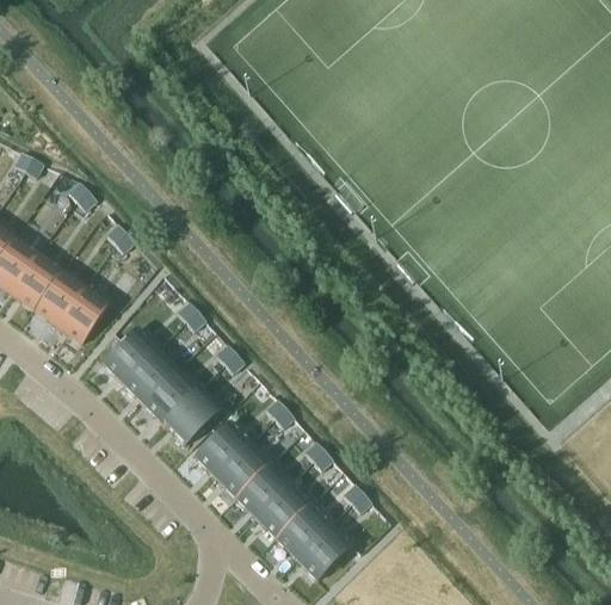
[(20,152),(13,166),(24,171),(31,158),(20,152)]
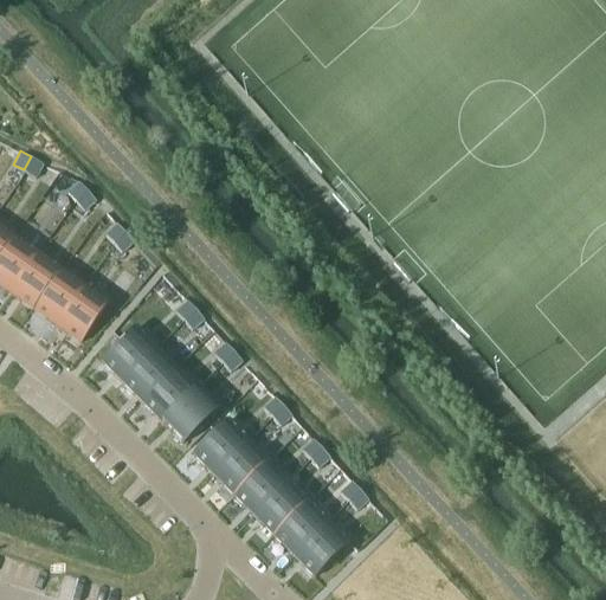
[(31,156),(24,169),(34,175),(42,162),(31,156)]
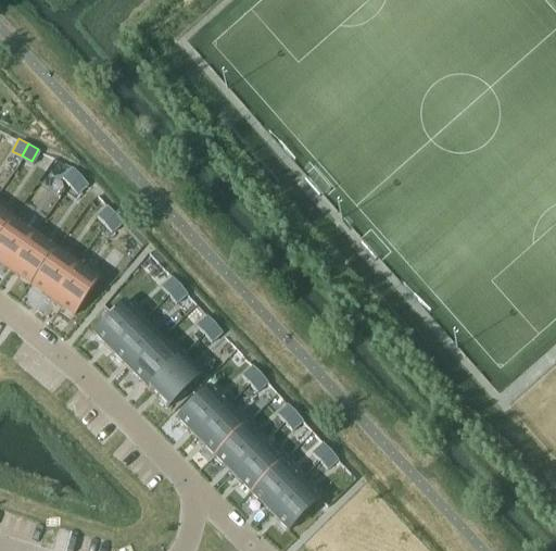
[(73,164),(63,174),(71,182),(80,173),(73,164)]
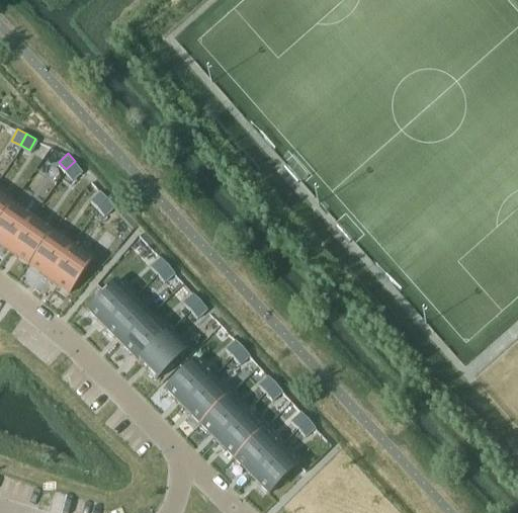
[(75,161),(66,169),(73,177),(82,169),(75,161)]
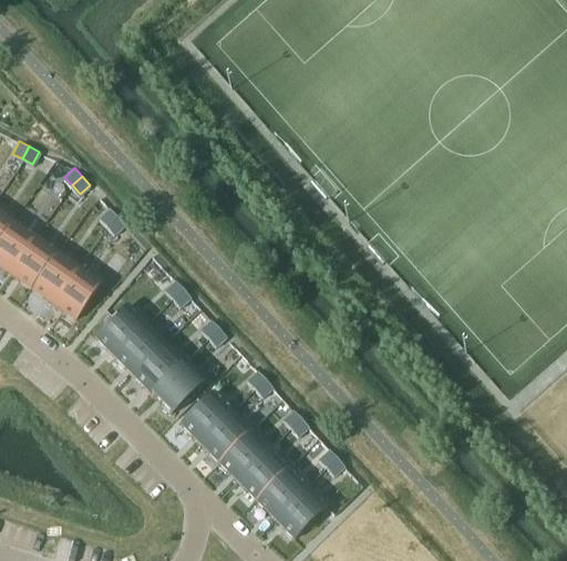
[(0,206),(0,236),(14,217),(0,206)]
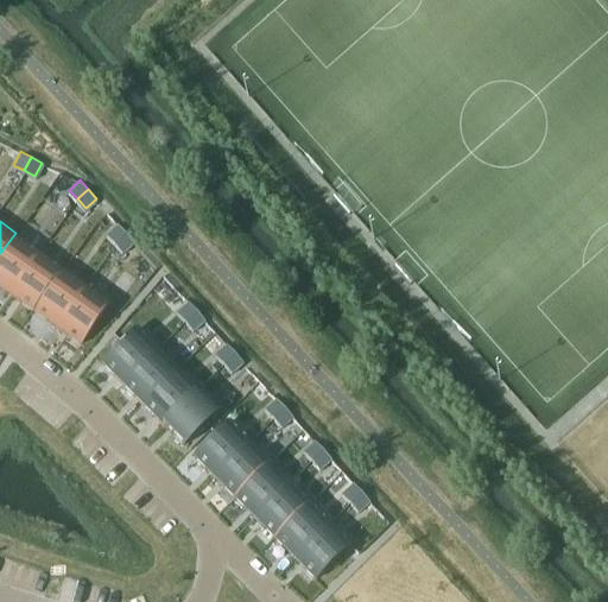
[(118,222),(107,232),(114,241),(126,230),(118,222)]
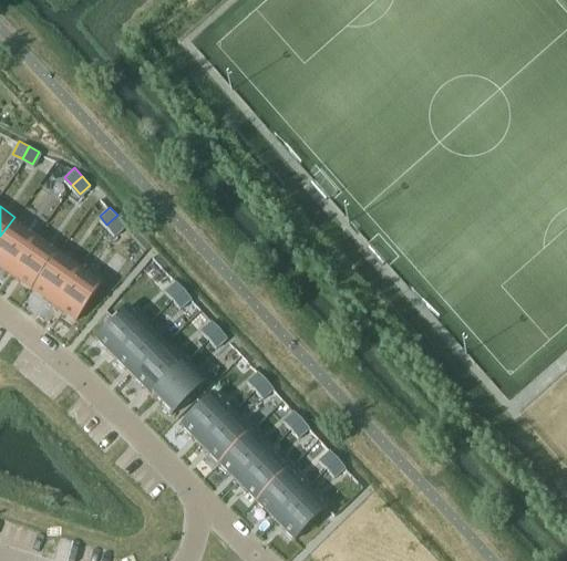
[(117,215),(106,225),(114,232),(125,224),(117,215)]
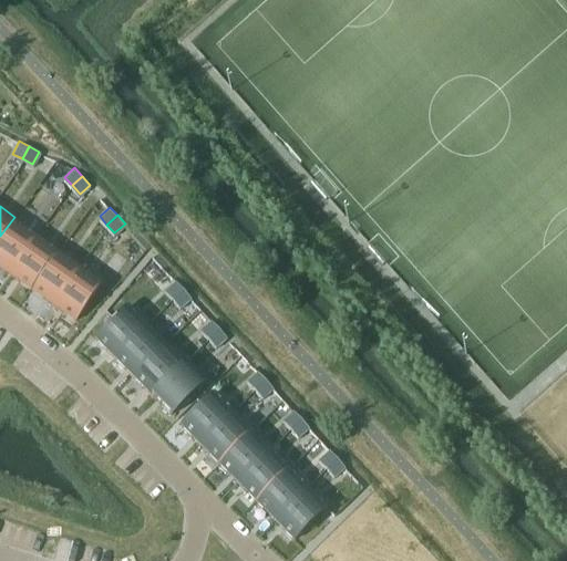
[(14,217),(0,236),(0,263),(9,270),(37,232),(14,217)]
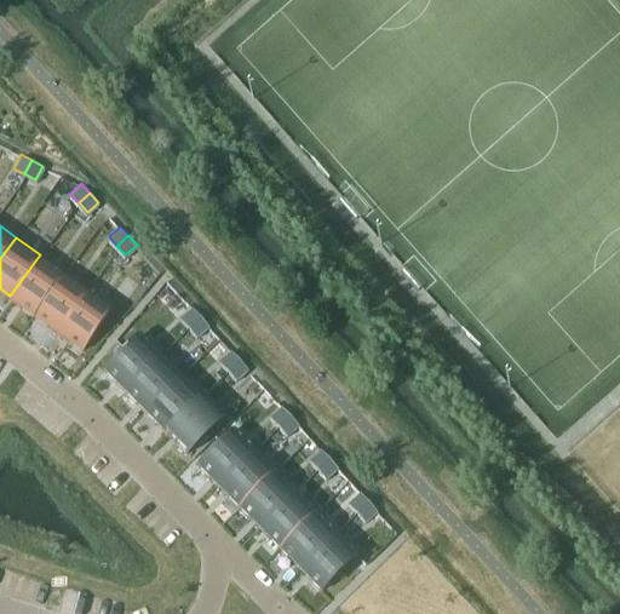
[(40,254),(10,296),(34,313),(63,271),(40,254)]
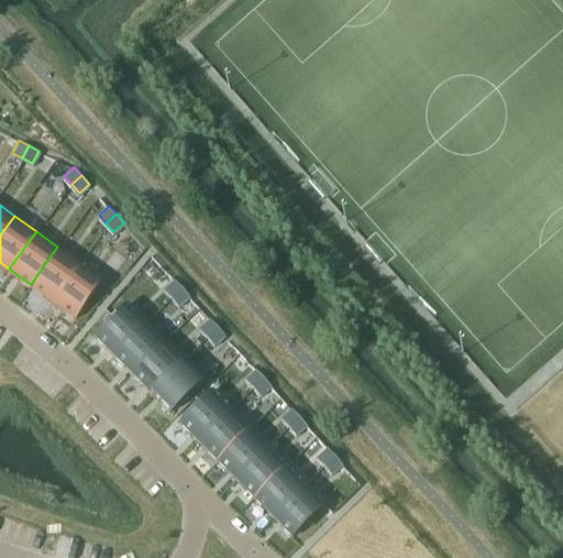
[(57,247),(31,284),(52,299),(79,262),(57,247)]
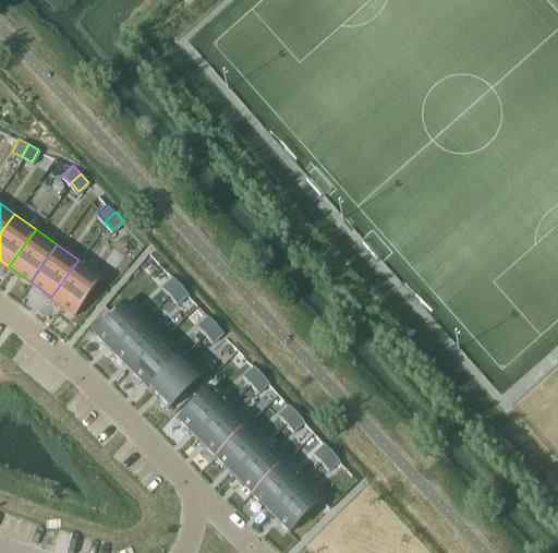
[(79,260),(51,297),(74,312),(100,275),(79,260)]
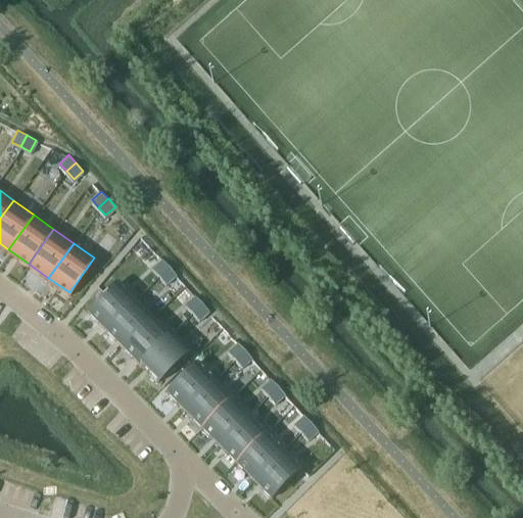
[(161,257),(152,267),(158,274),(169,266),(161,257)]
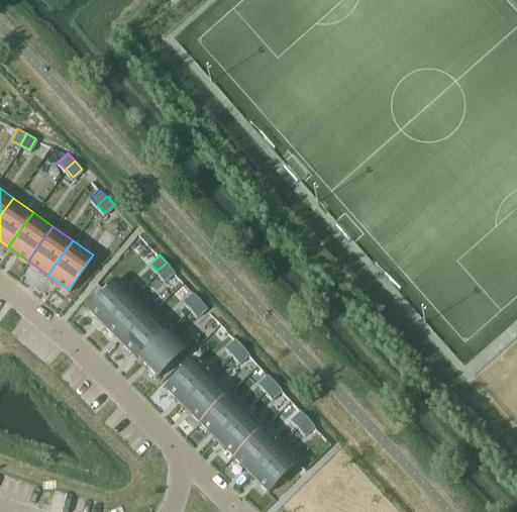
[(167,263),(157,271),(164,279),(174,271),(167,263)]
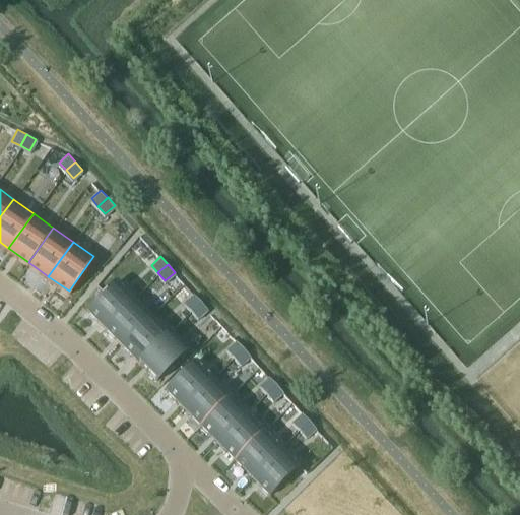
[(117,277),(87,307),(105,325),(135,296),(117,277)]
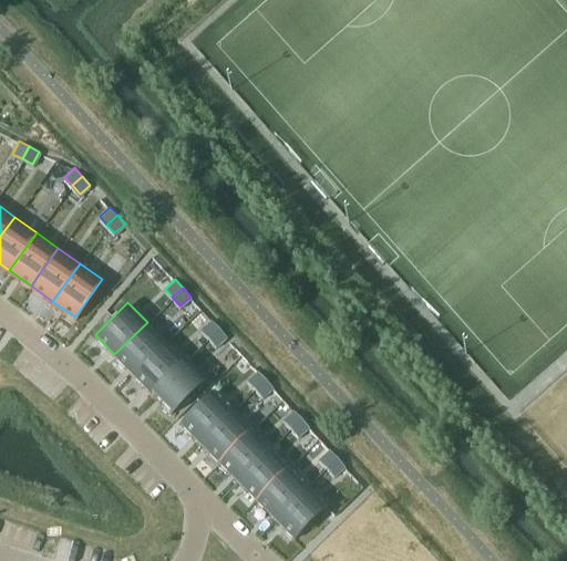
[(210,319),(200,328),(208,336),(218,326),(210,319)]
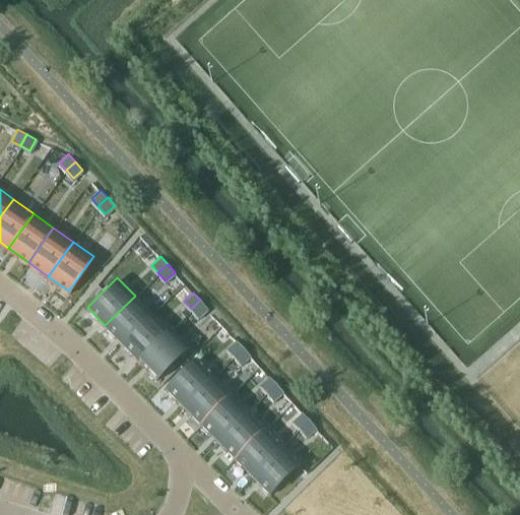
[(135,296),(105,325),(122,342),(152,313),(135,296)]
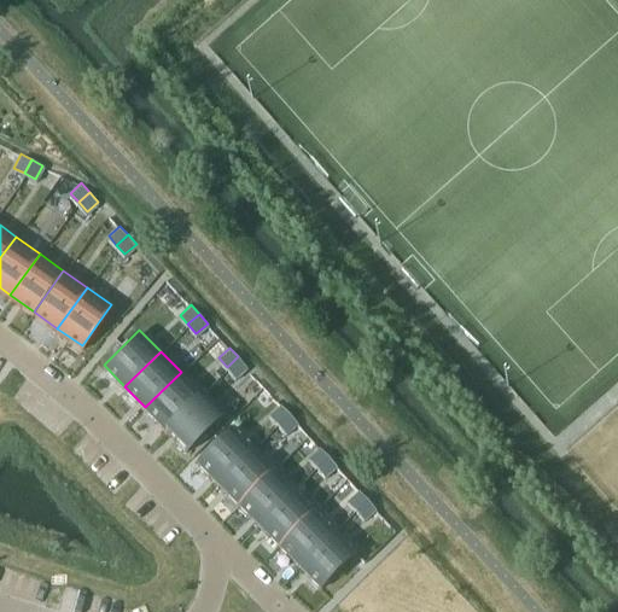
[(238,356),(227,367),(235,376),(246,366),(238,356)]
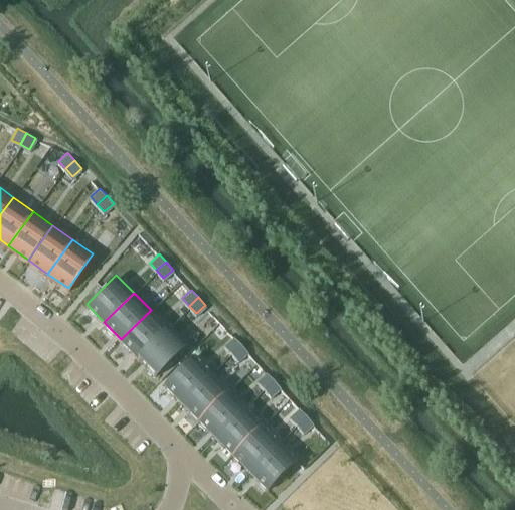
[(151,310),(121,339),(138,356),(167,327),(151,310)]
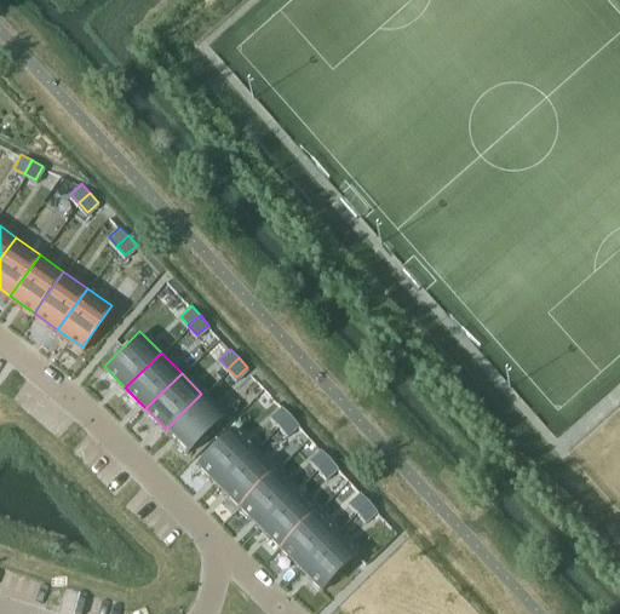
[(201,394),(166,429),(187,451),(223,415),(201,394)]
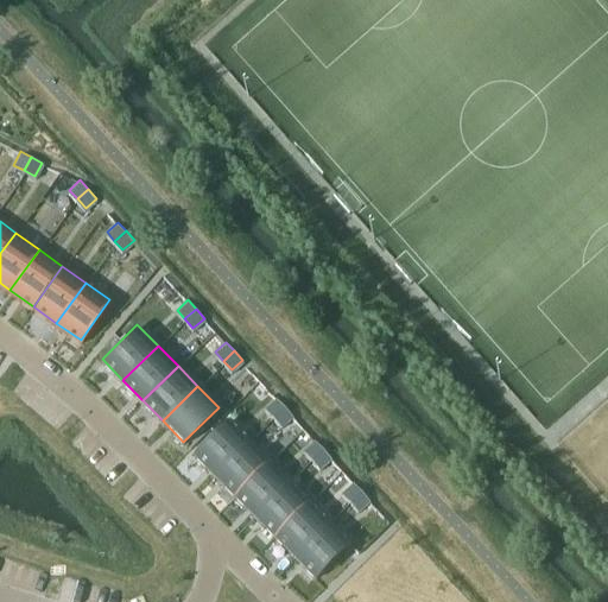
[(276,397),(265,406),(272,416),(284,405),(276,397)]
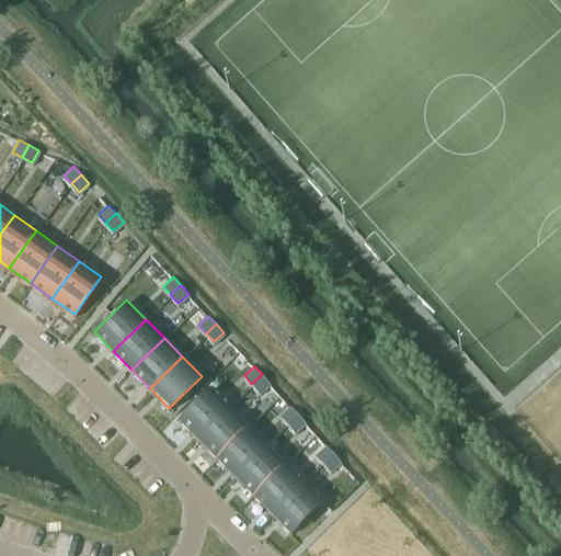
[(262,374),(251,384),(260,393),(270,383),(262,374)]
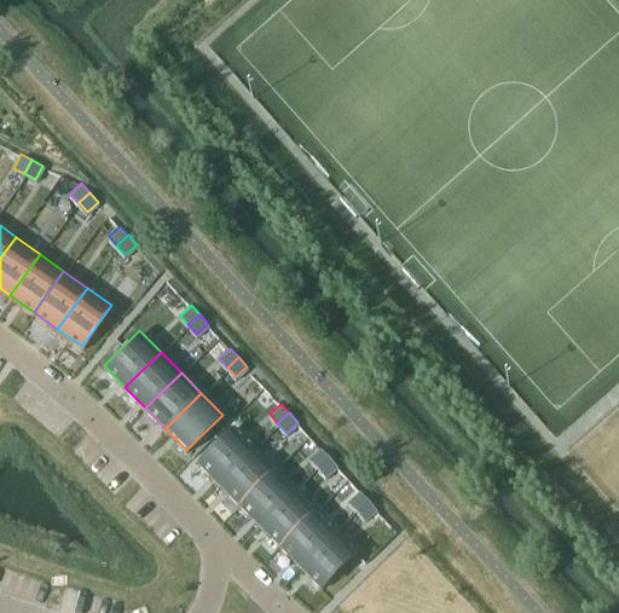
[(233,426),(197,460),(218,481),(254,446),(233,426)]
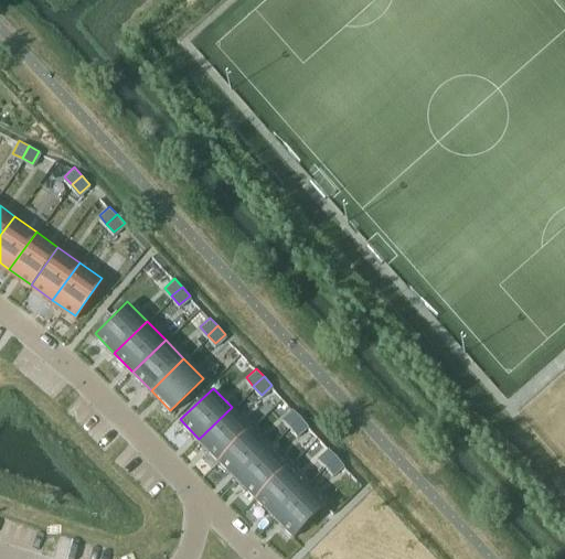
[(232,407),(199,439),(217,458),(251,426),(232,407)]
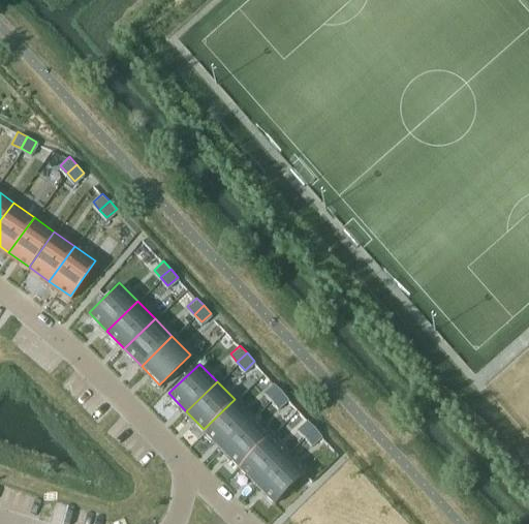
[(273,382),(263,391),(271,399),(280,390),(273,382)]
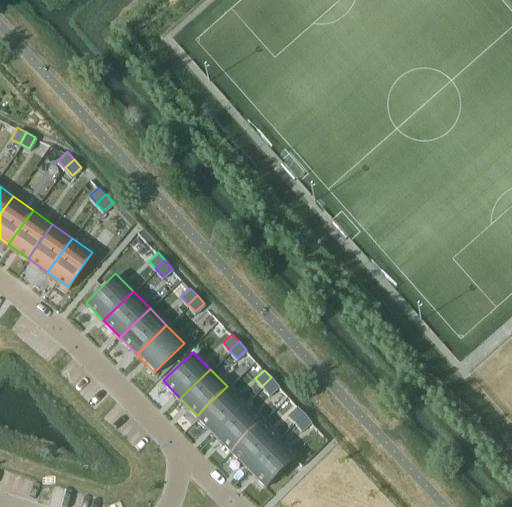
[(271,377),(262,386),(269,393),(278,385),(271,377)]
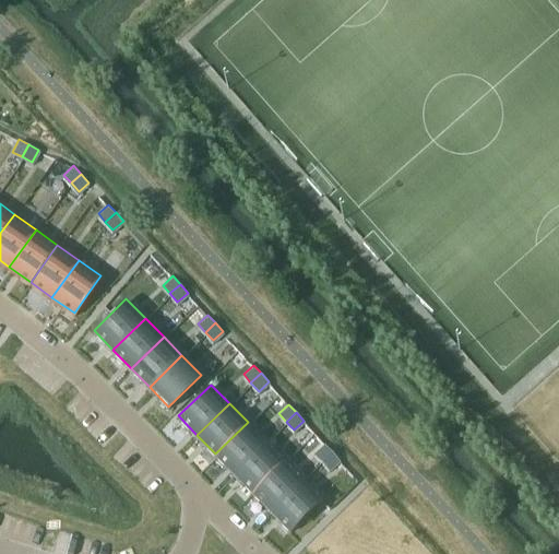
[(248,422),(215,454),(234,472),(266,441),(248,422)]
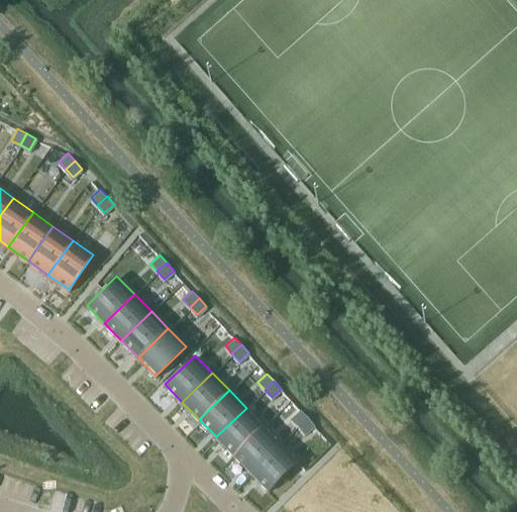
[(246,408),(216,436),(233,454),(263,425),(246,408)]
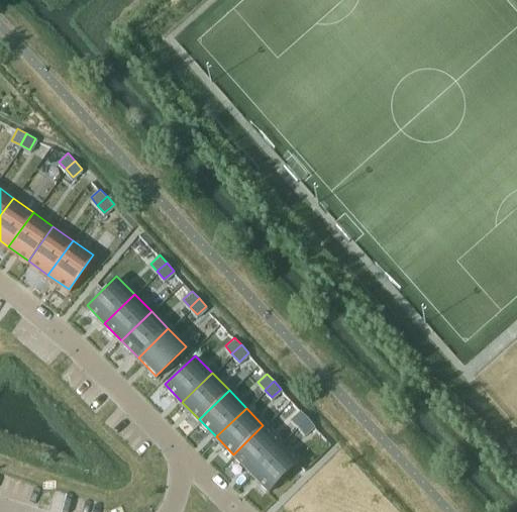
[(300,409),(290,418),(297,425),(306,417),(300,409)]
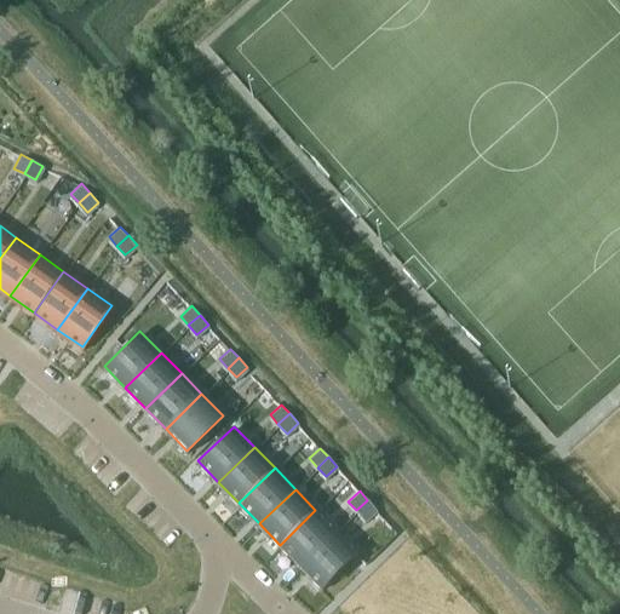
[(367,500),(356,510),(365,520),(375,509),(367,500)]
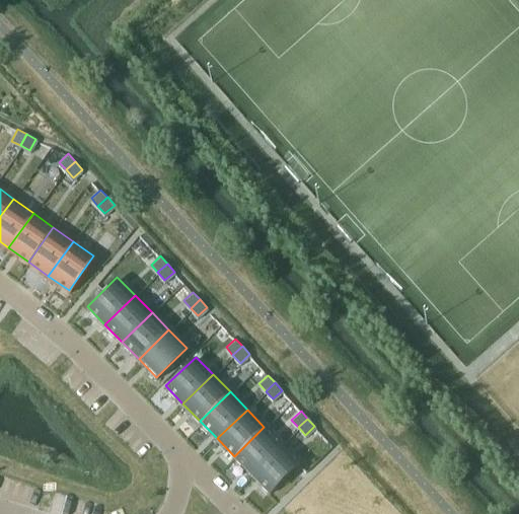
[(264,427),(234,456),(250,473),(281,444),(264,427)]
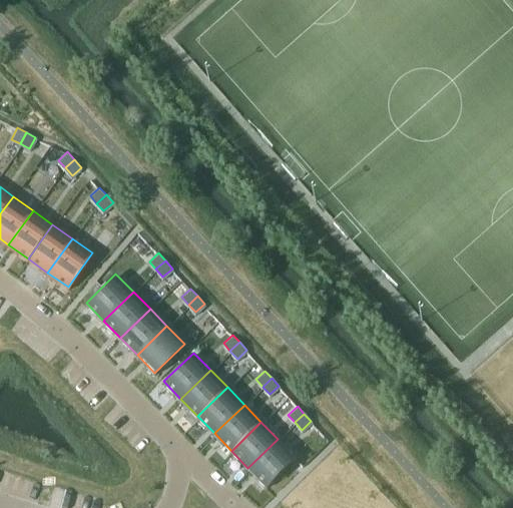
[(278,439),(247,468),(266,486),(296,457),(278,439)]
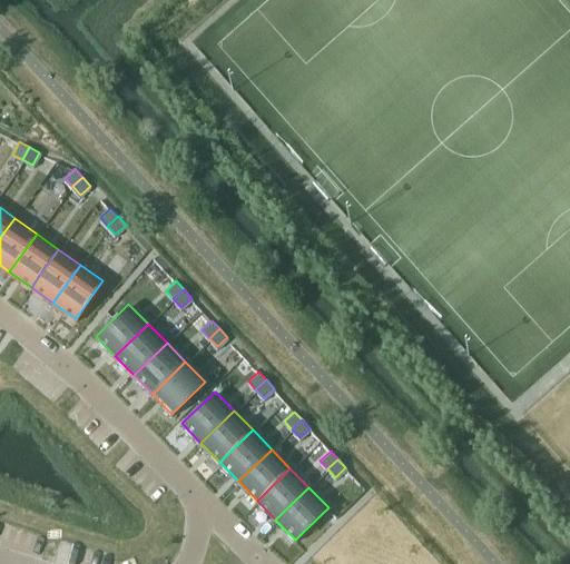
All buildings are outlined.
